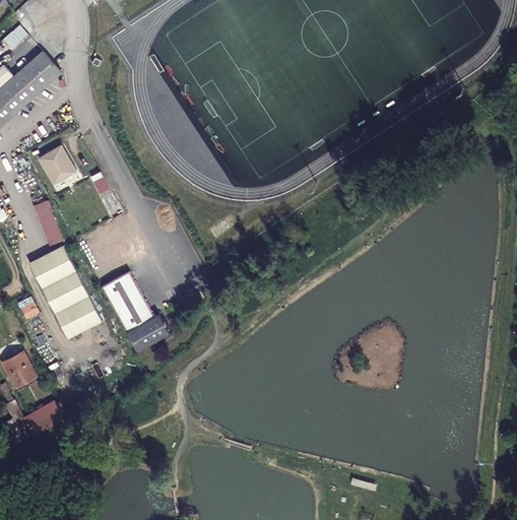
[(0,37),(9,47),(25,34),(16,23),(0,37)]
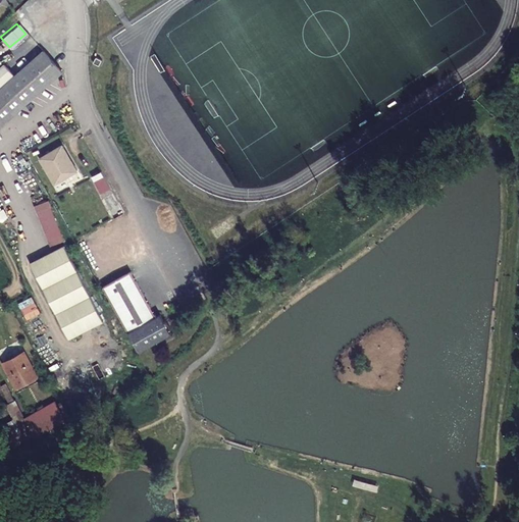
[(0,126),(61,73),(42,52),(0,89),(0,126)]
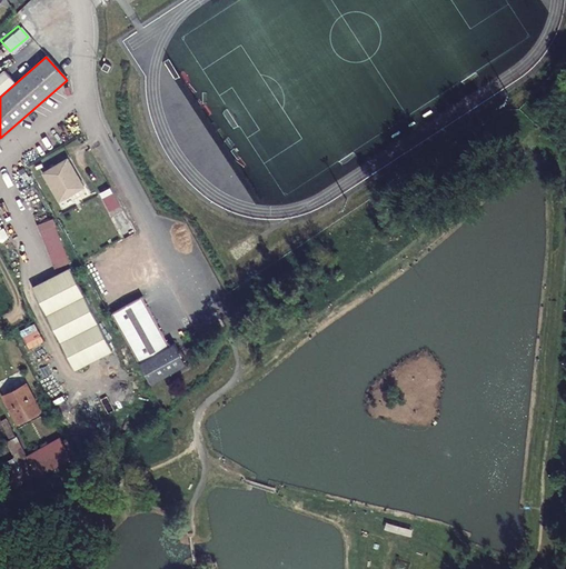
[(106,66),(103,65),(100,71),(107,75),(110,68),(106,66)]
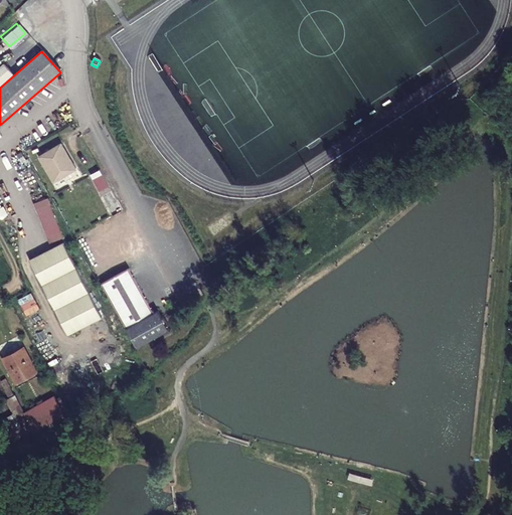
[(0,83),(11,74),(3,65),(0,68),(0,83)]
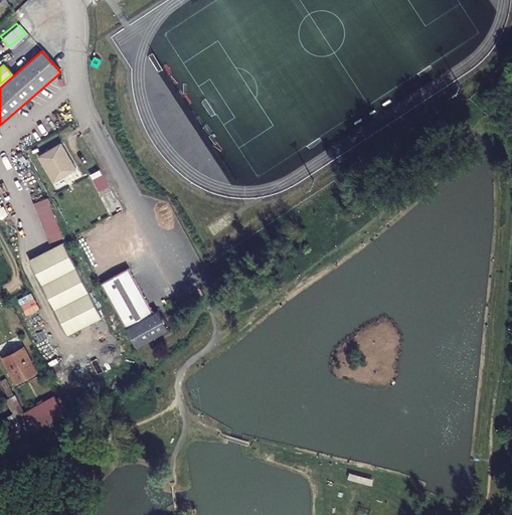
[(51,182),(74,169),(60,144),(37,156),(51,182)]
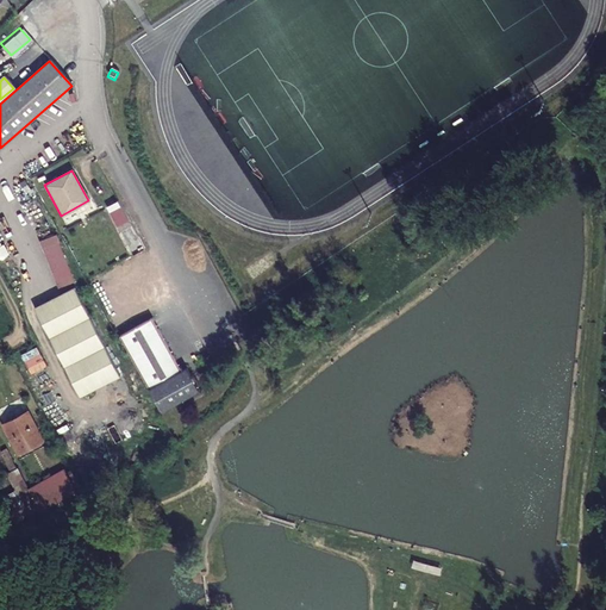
[(107,206),(132,254),(143,248),(116,200),(107,206)]
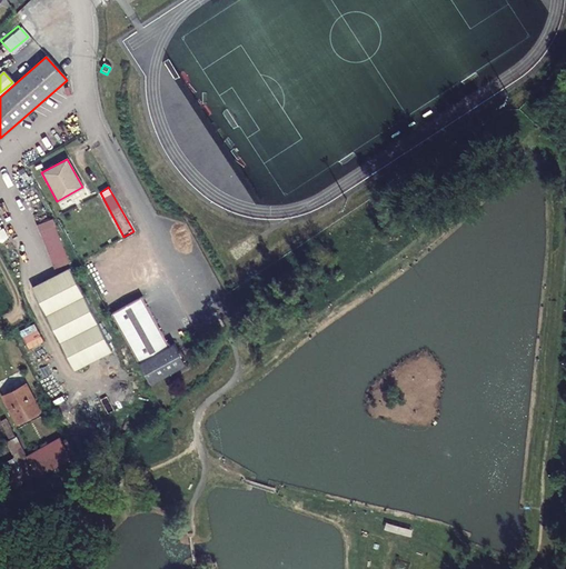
[(68,263),(53,227),(40,232),(53,269),(68,263)]
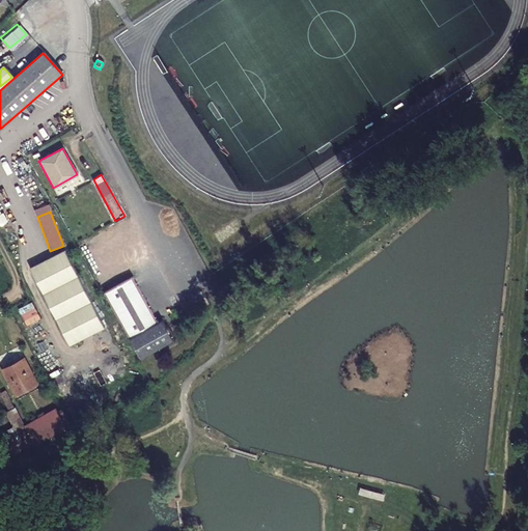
[(64,250),(29,270),(71,345),(106,326),(64,250)]
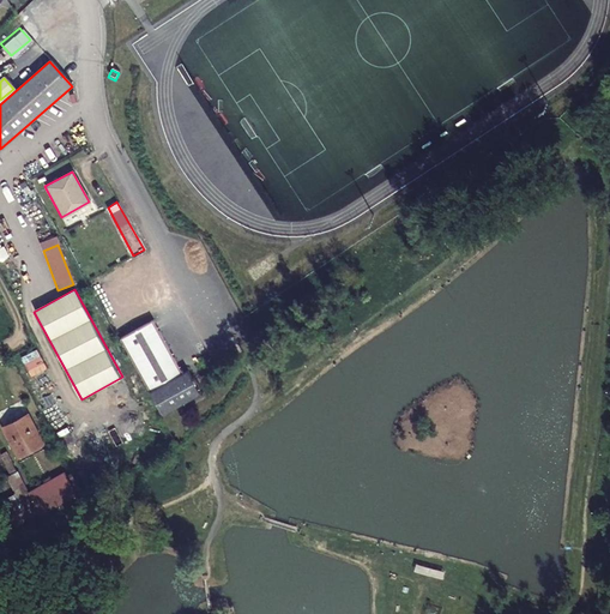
[(185,369),(180,372),(151,319),(118,337),(159,411),(197,391),(185,369)]
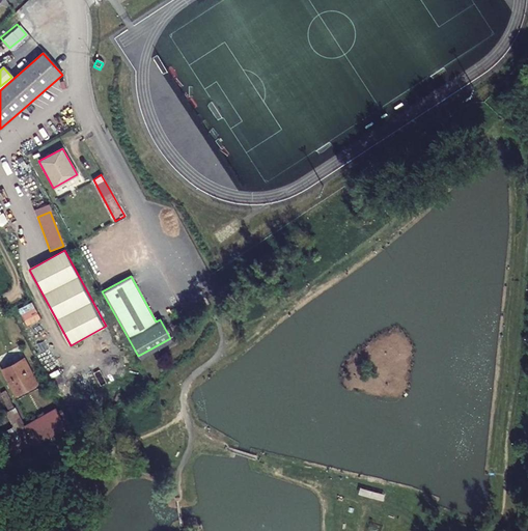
[(34,342),(43,338),(25,308),(18,312),(34,342)]
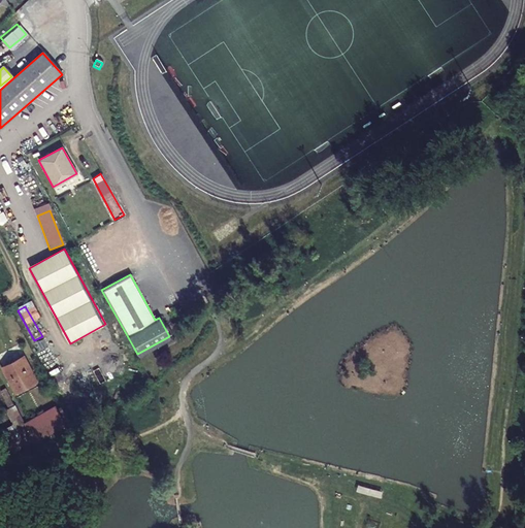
[(17,393),(38,381),(24,357),(3,369),(17,393)]
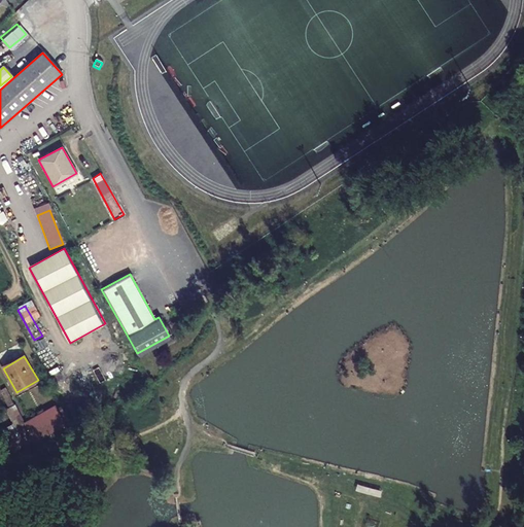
[(10,398),(5,401),(10,411),(14,408),(10,398)]
